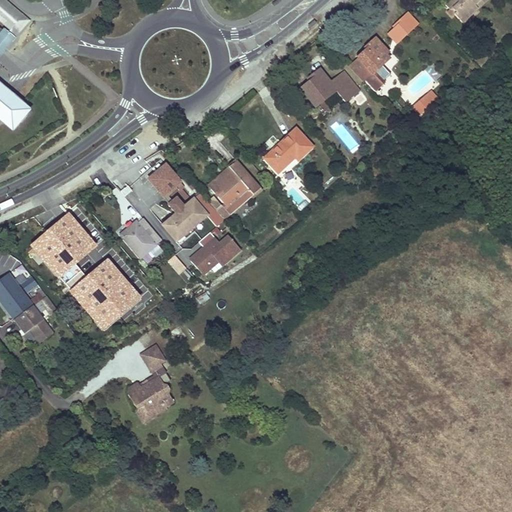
[(0,0),(0,21),(17,36),(30,20),(7,0),(0,0)]
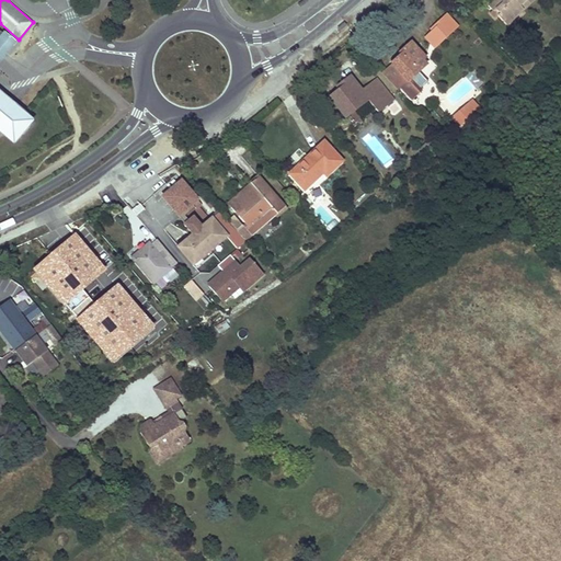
[(489,0),(485,4),(488,8),(489,8),(496,16),(504,25),(517,15),(515,13),(521,9),(523,10),(533,0),(489,0)]
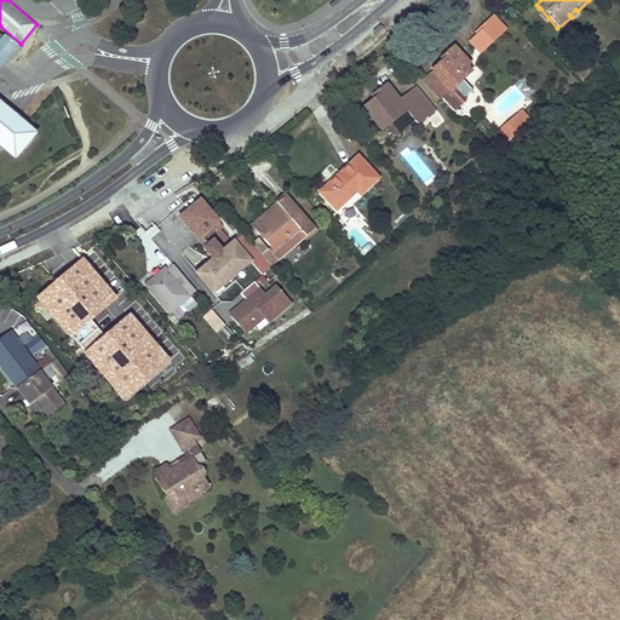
[(539,9),(535,12),(545,22),(549,18),(540,9),(539,9)]
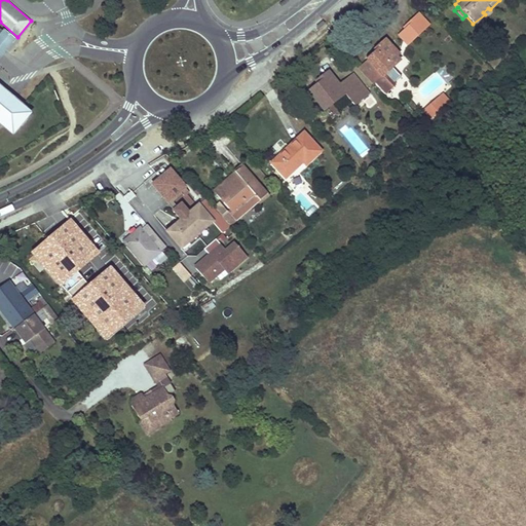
[(419,12),(398,34),(408,44),(429,23),(419,12)]
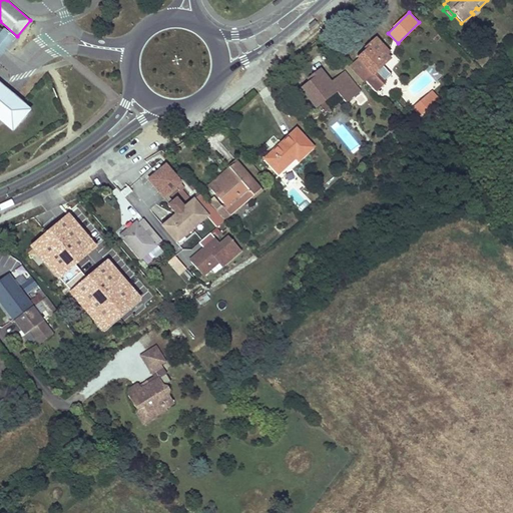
[(0,28),(0,42),(5,46),(12,38),(0,28)]
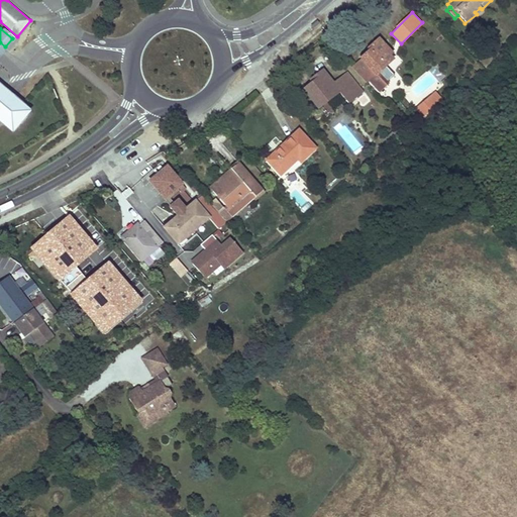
[(360,59),(351,65),(368,83),(371,81),(380,91),(388,83),(383,77),(389,73),(384,68),(393,60),(389,56),(391,54),(378,38),(359,56),(360,59)]
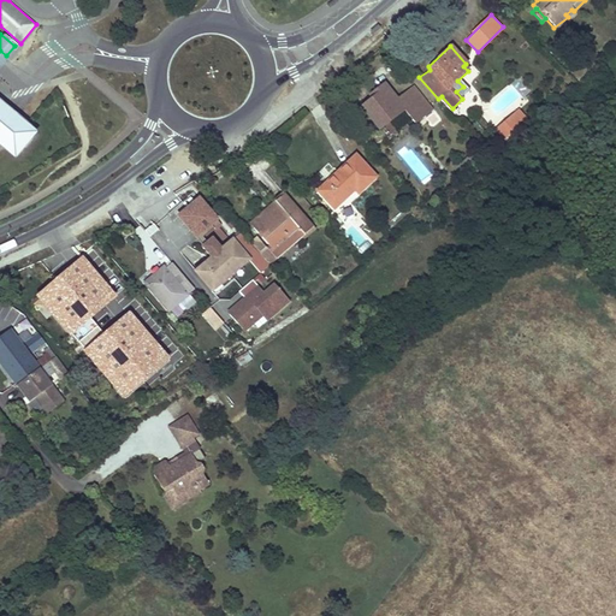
[(375,96),(362,107),(378,129),(403,110),(413,124),(431,111),(414,88),(397,100),(384,84),(373,92),(375,96)]
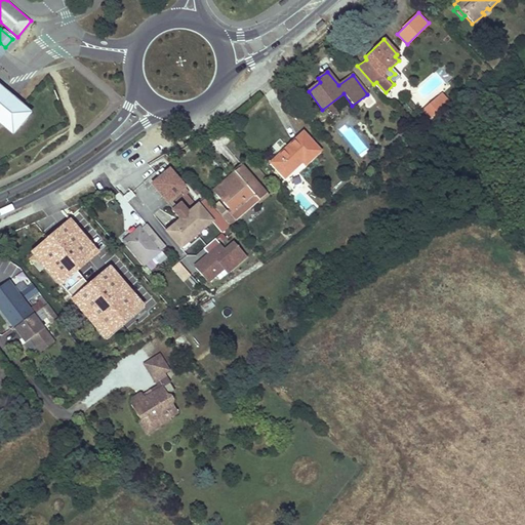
[(0,89),(0,122),(14,134),(30,115),(9,98),(0,89)]
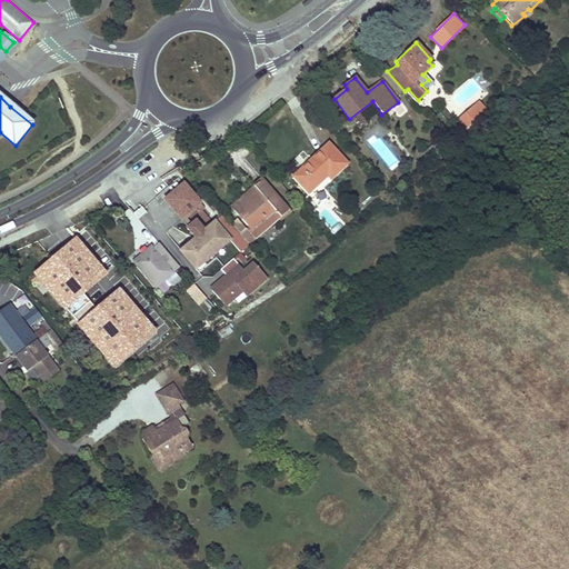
[(486,110),(479,101),(457,120),(463,129),(486,110)]
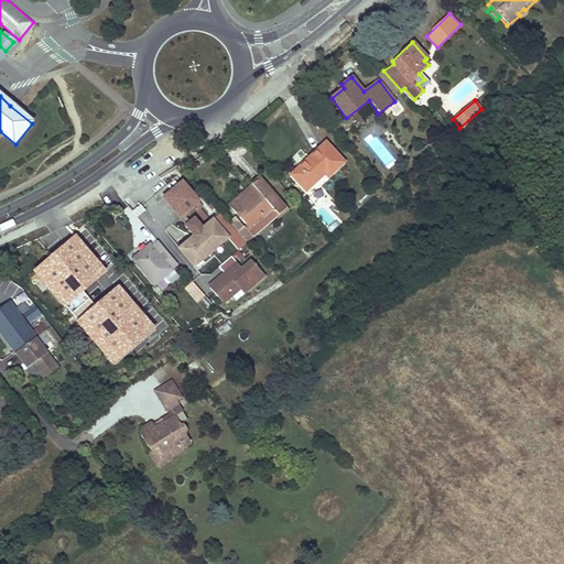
[(427,144),(419,154),(425,160),(444,143),(438,137),(431,145),(427,144)]
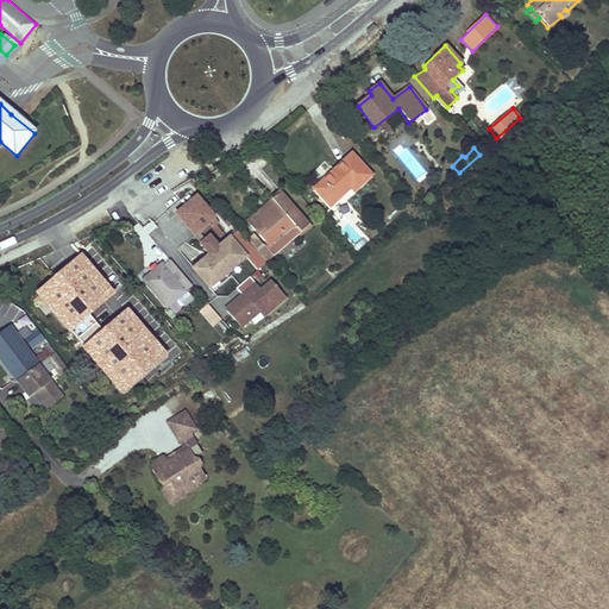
[(351,155),(313,188),(334,212),(356,193),(355,188),(371,175),(351,155)]
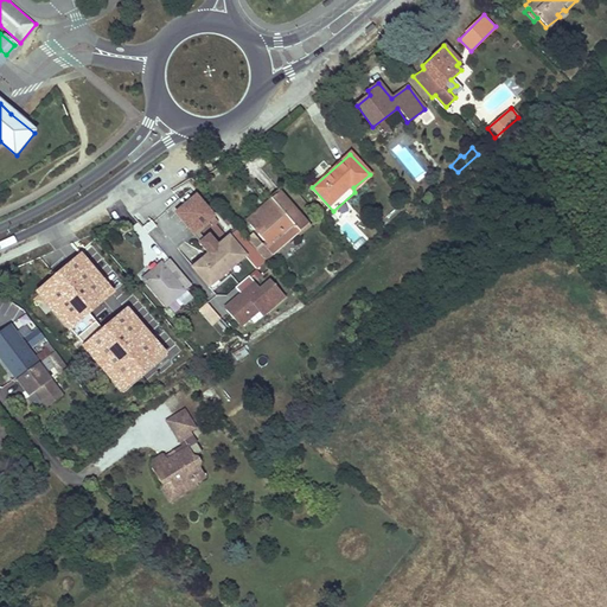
[(299,231),(308,223),(280,191),(270,198),(274,203),(255,218),(261,225),(264,229),(257,235),(264,242),(267,244),(281,232),(292,223),(299,231)]
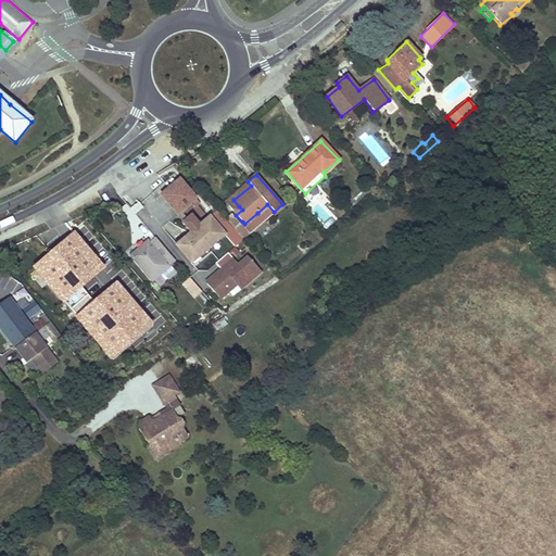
[(251,186),(248,181),(231,197),(234,200),(251,186)]
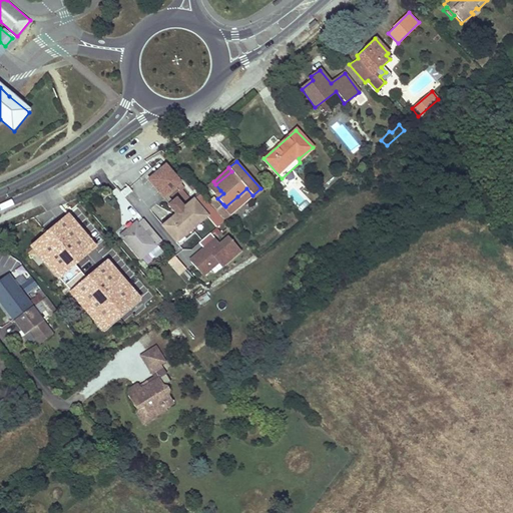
[(252,195),(246,188),(237,196),(243,203),(249,198),(252,195)]
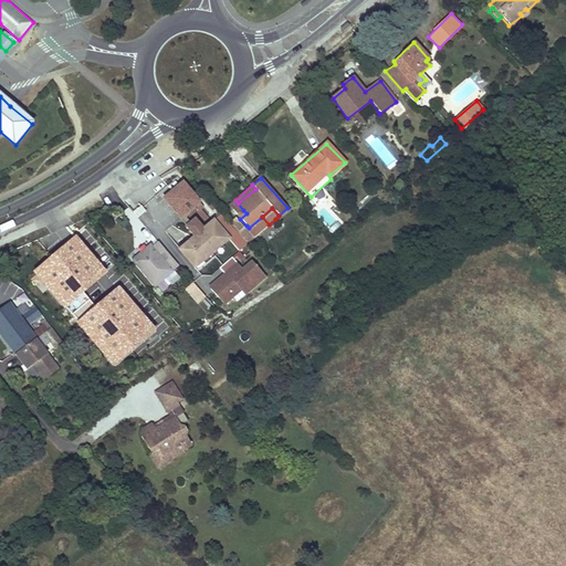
[(278,222),(291,211),(287,208),(279,216),(275,219),(278,222)]
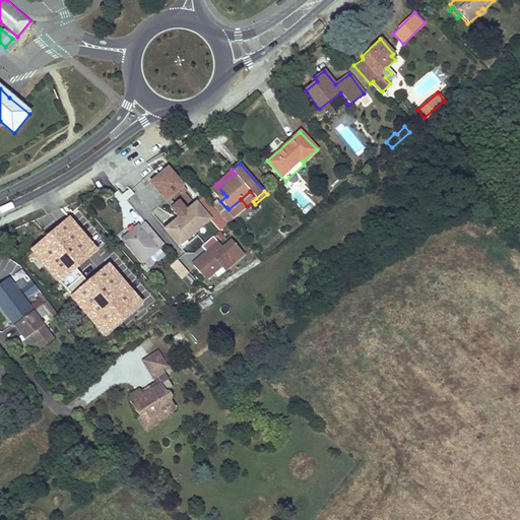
[(209,218),(196,202),(166,230),(178,245),(198,229),(209,218)]
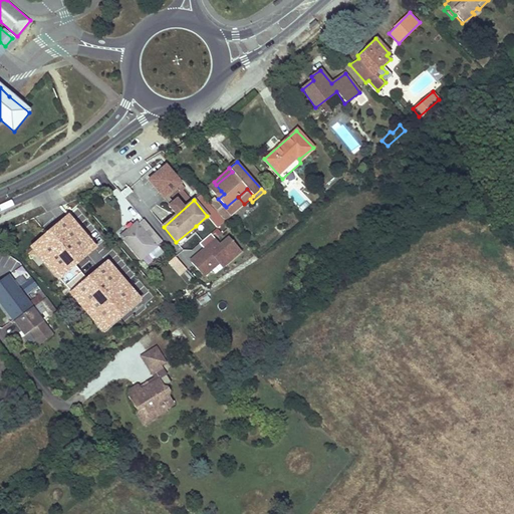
[(226,207),(224,205),(216,212),(224,221),(225,223),(233,216),(226,207)]
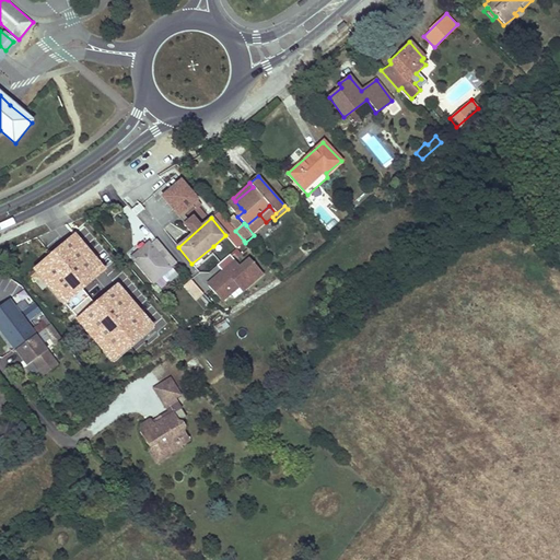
[(235,231),(233,229),(225,235),(236,247),(244,241),(235,231)]
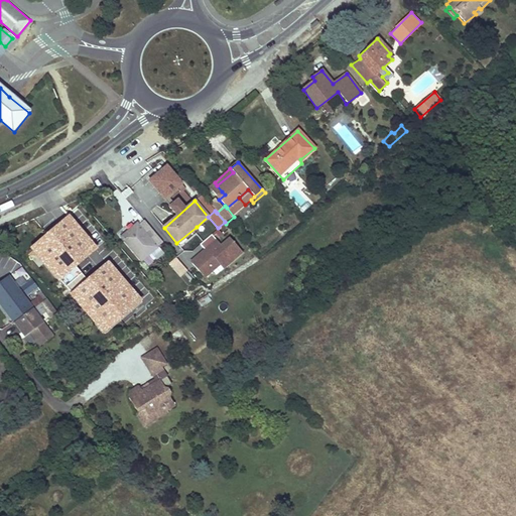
[(135,224),(121,237),(141,260),(162,243),(143,220),(137,226),(135,224)]
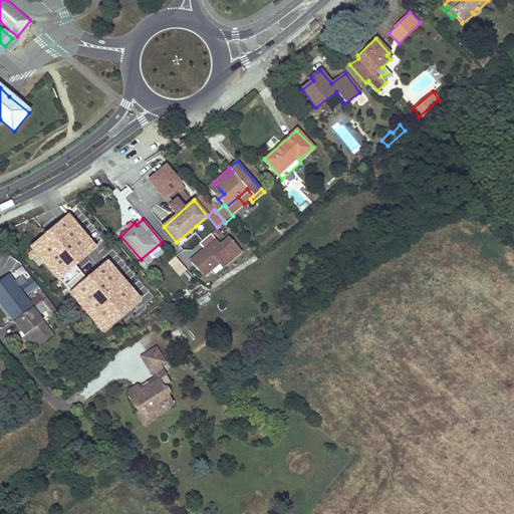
[(201,233),(196,226),(176,242),(181,249),(201,233)]
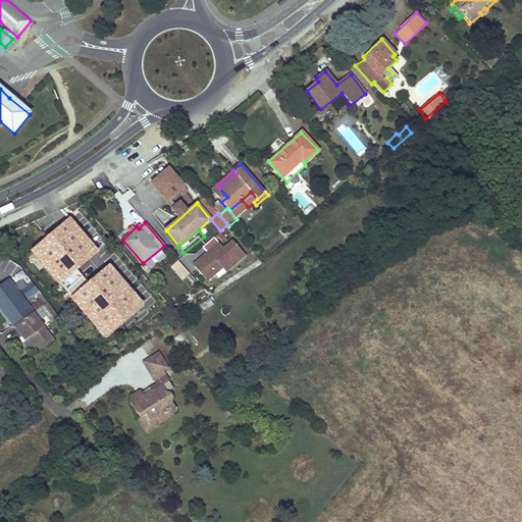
[(192,263),(210,283),(245,252),(231,238),(222,246),(214,236),(202,247),(205,251),(192,263)]
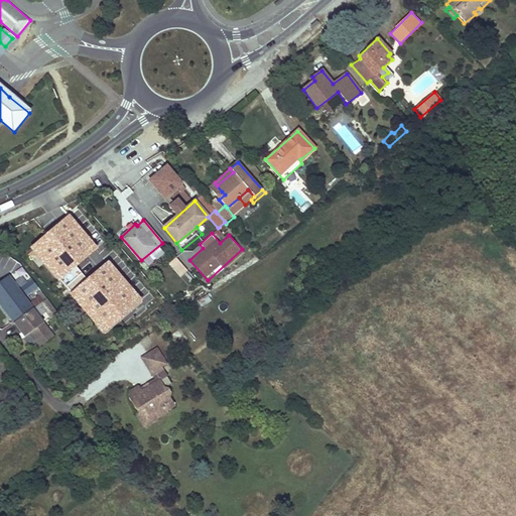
[(71,262),(100,295),(115,281),(82,244),(69,254),(73,260),(71,262)]
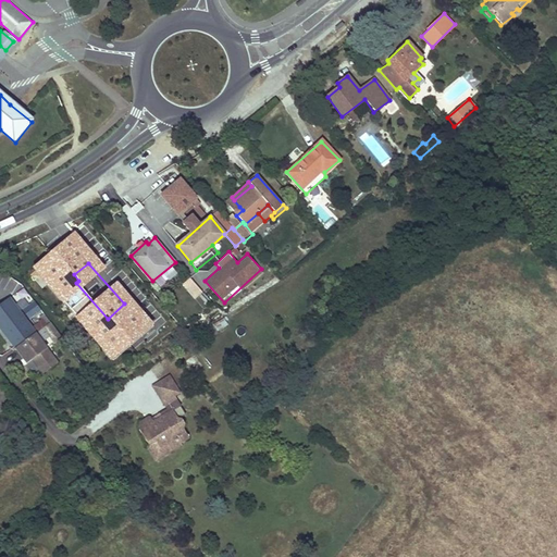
[(194,298),(202,292),(190,276),(182,283),(194,298)]
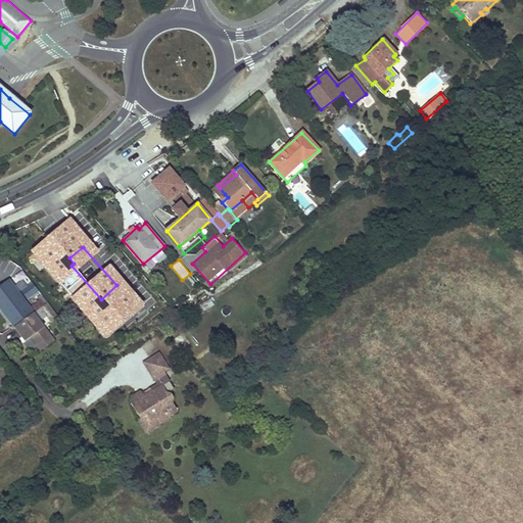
[(25,271),(14,276),(27,298),(36,293),(25,271)]
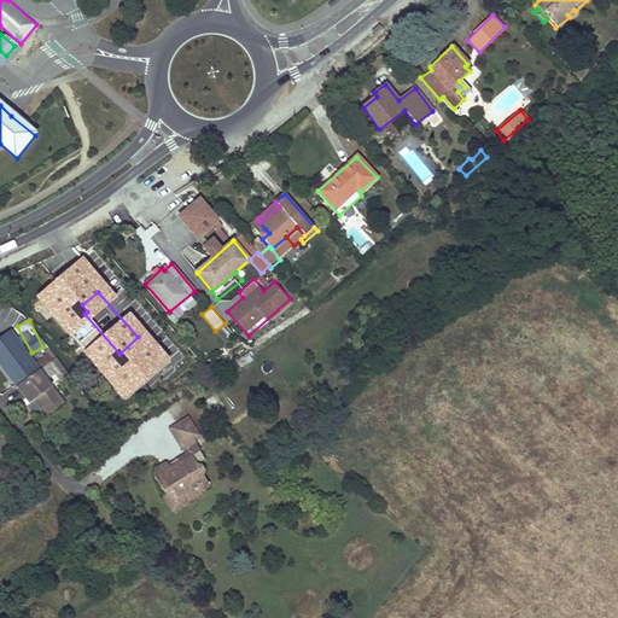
[(50,385),(10,332),(0,339),(0,363),(28,402),(35,396),(50,385)]
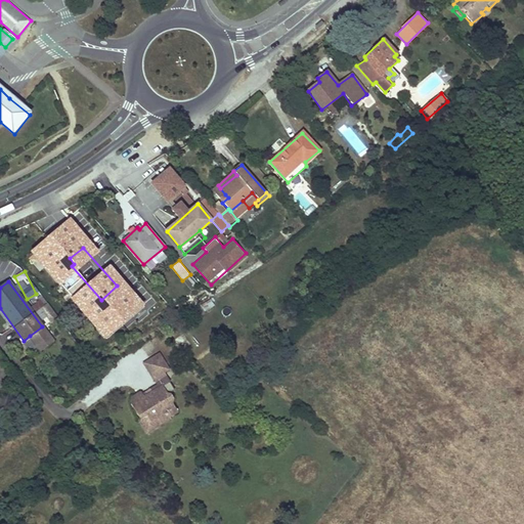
[(212,301),(202,304),(204,310),(214,306),(212,301)]
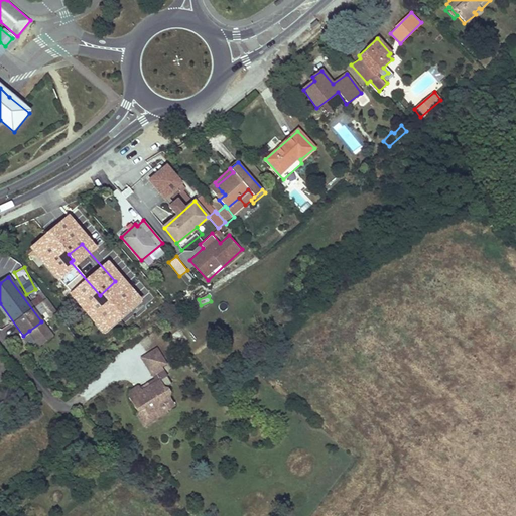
[(56,313),(46,300),(40,305),(50,318),(56,313)]
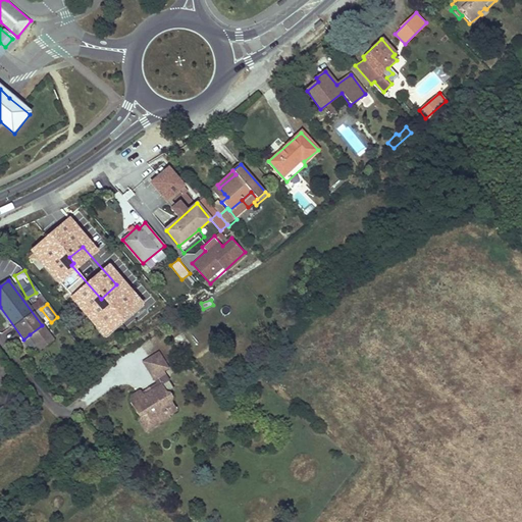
[(48,334),(42,325),(30,334),(36,344),(48,334)]
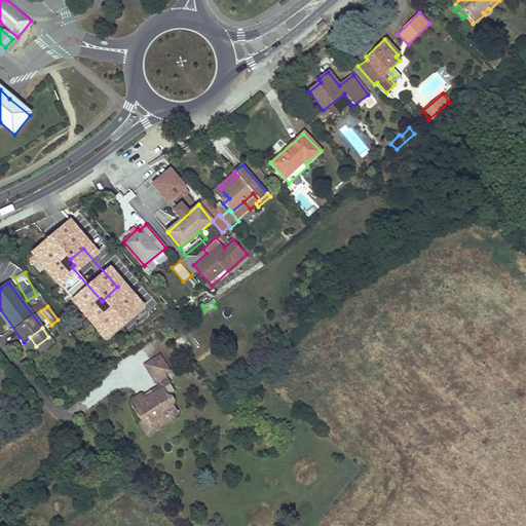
[(160,357),(145,367),(154,381),(164,375),(170,372),(160,357)]
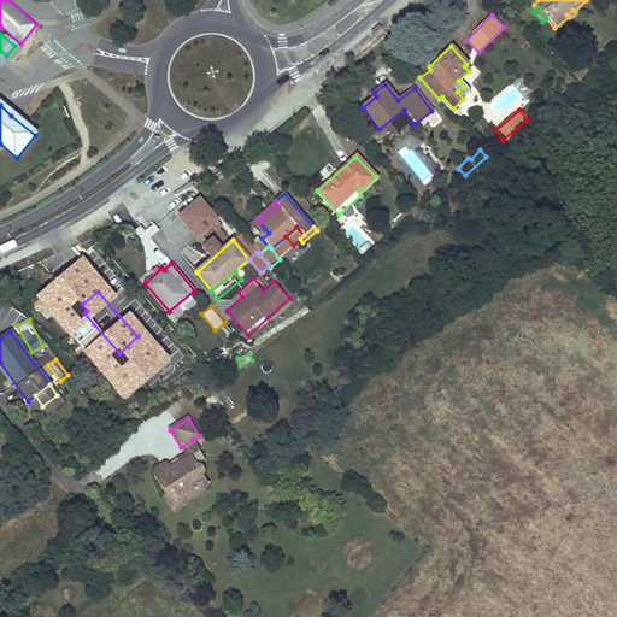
[(191,459),(201,452),(193,440),(181,447),(186,457),(191,459)]
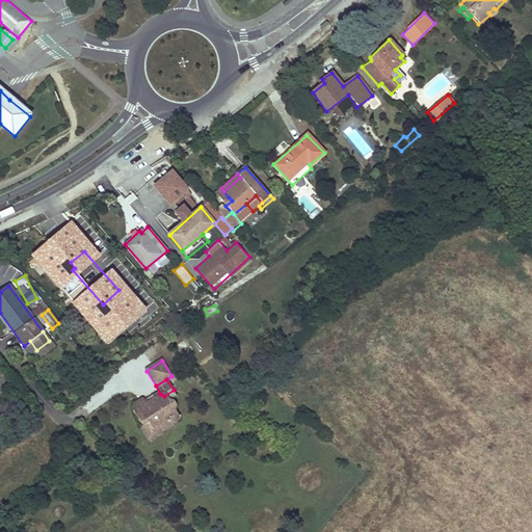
[(144,403),(147,407),(164,396),(160,394),(144,403)]
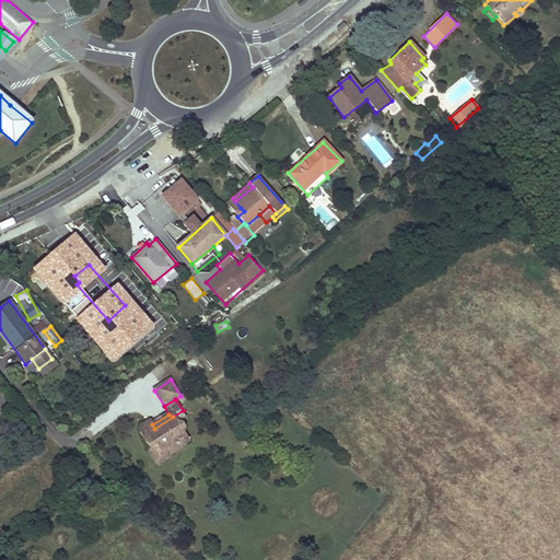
[(178,424),(173,417),(154,429),(152,424),(150,422),(142,427),(140,433),(150,448),(156,444),(160,448),(161,447),(166,450),(171,456),(181,451),(182,447),(189,443),(182,433),(184,430),(182,426),(178,424)]
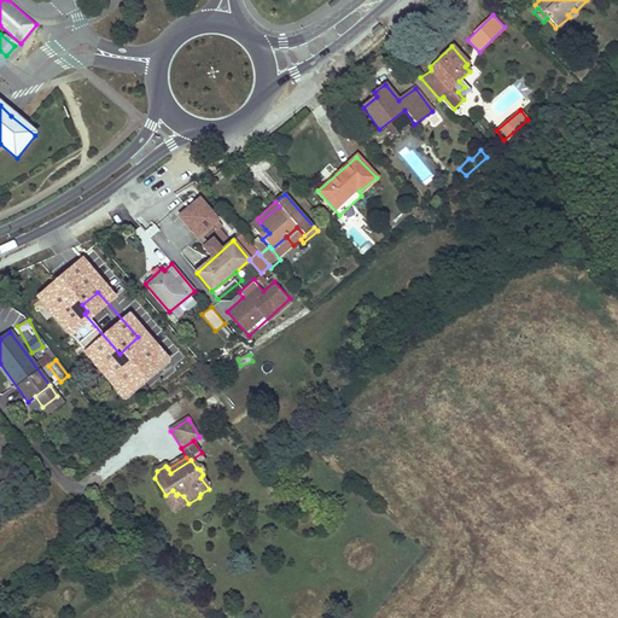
[(163,497),(173,513),(188,503),(184,496),(178,494),(176,495),(173,490),(165,495),(163,497)]
